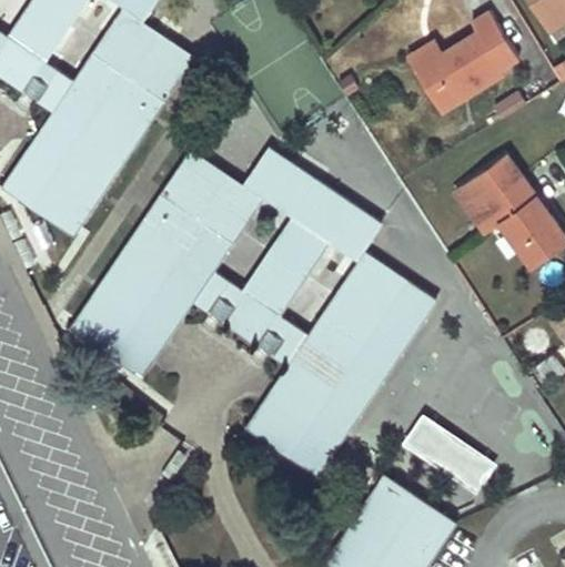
[(0,76),(20,90),(36,100),(51,111),(0,186),(72,236),(151,122),(195,58),(142,21),(149,12),(129,0),(127,0),(72,81),(41,61),(83,0),(31,0),(7,37),(0,32),(0,76)]
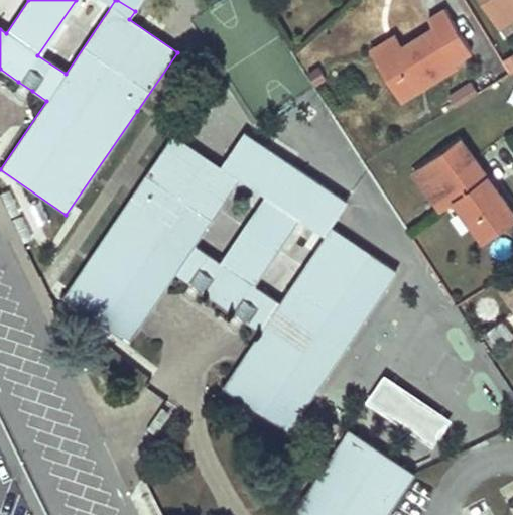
[(142,0),(117,0),(135,11),(142,0)]
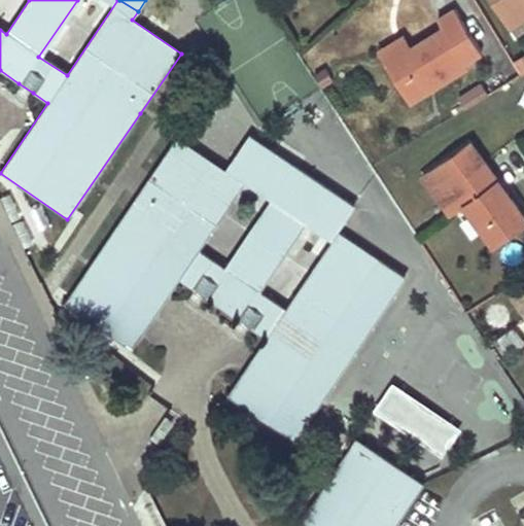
[(523,0),(489,0),(513,37),(523,29),(523,0)]
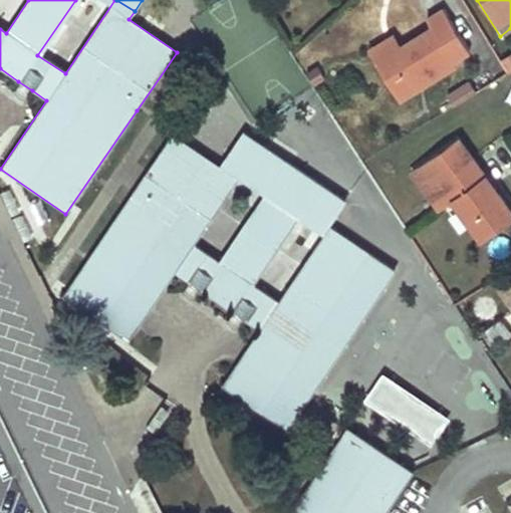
[(468,52),(455,31),(442,11),(426,21),(431,29),(401,48),(375,64),(399,101),(455,66),(452,61),(468,52)]
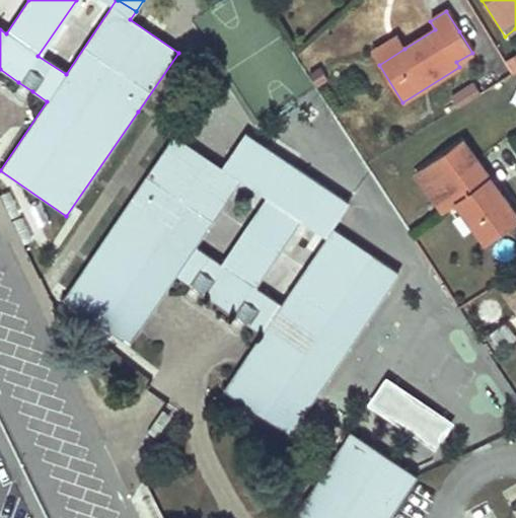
[(399,40),(373,56),(379,65),(404,49),(399,40)]
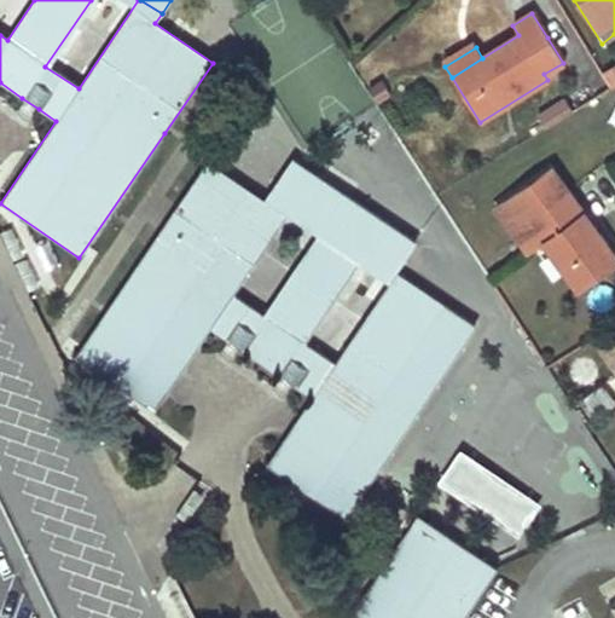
[(609,88),(614,85),(614,62),(599,70),(609,88)]
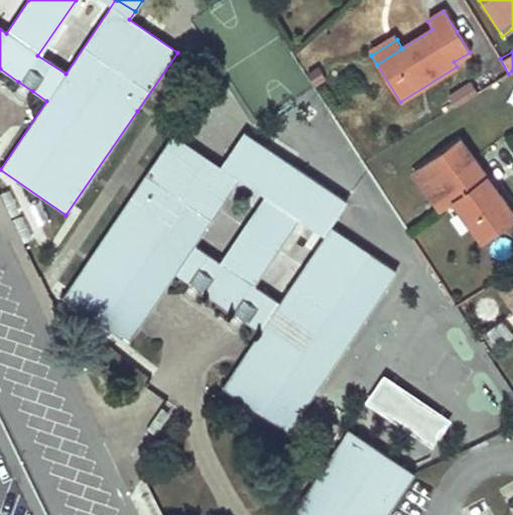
[(487,57),(462,73),(475,93),(499,78),(487,57)]
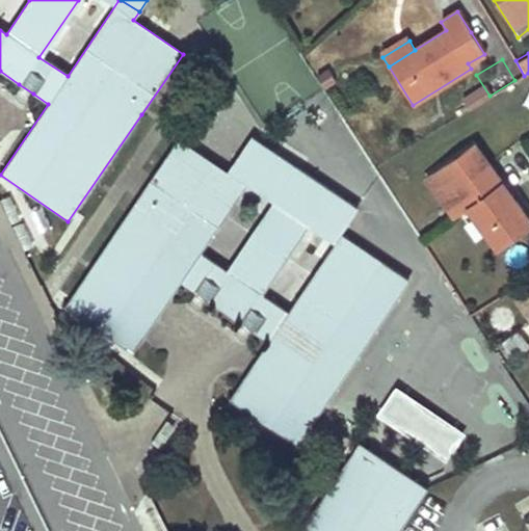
[(33,94),(19,84),(11,97),(25,105),(33,94)]
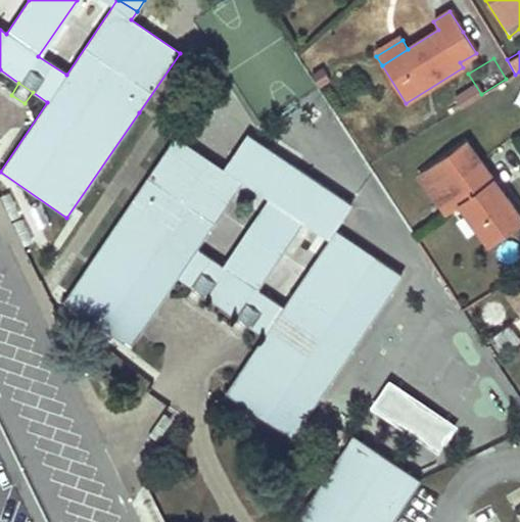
[(292,165),(247,135),(230,160),(248,173),(275,191),(291,167),(292,165)]
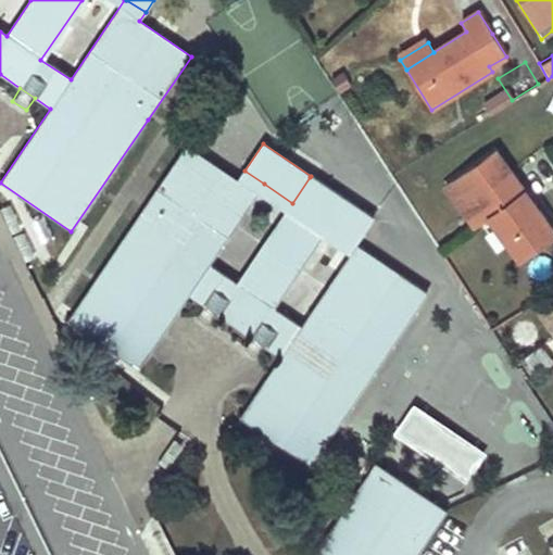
[(186,148),(66,320),(137,368),(188,294),(204,305),(217,314),(251,337),(264,345),(280,356),(240,418),(310,465),(426,294),(356,247),(302,326),(272,307),(327,227),(292,203),(237,284),(209,264),(264,184),(244,171),(237,181),(186,148)]
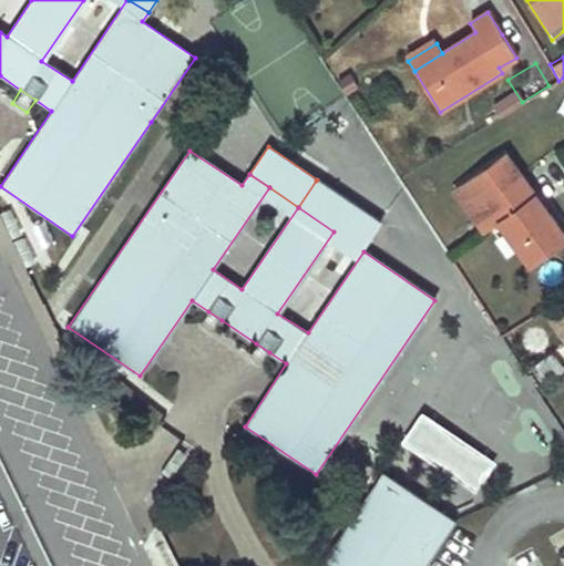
[(464,206),(516,170),(503,151),(452,187),(464,206)]
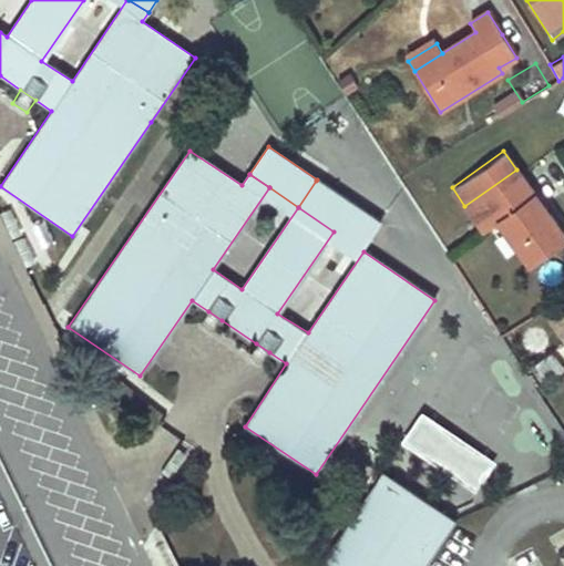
[(563,235),(547,213),(532,192),(516,170),(464,206),(481,228),(496,217),(526,260),(563,235)]
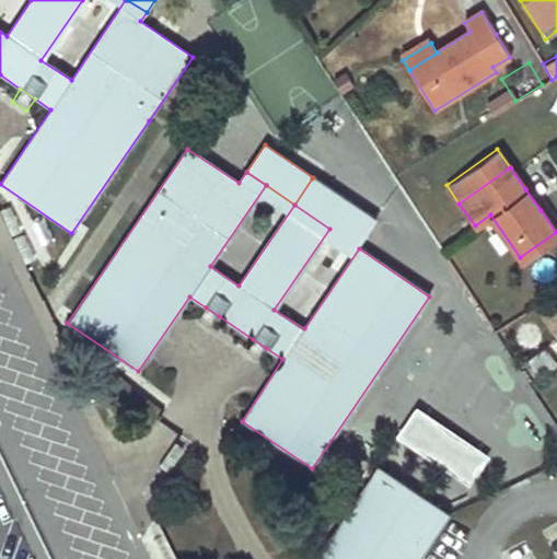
[(376,222),(312,178),(294,205),(329,229),(359,248),(376,222)]
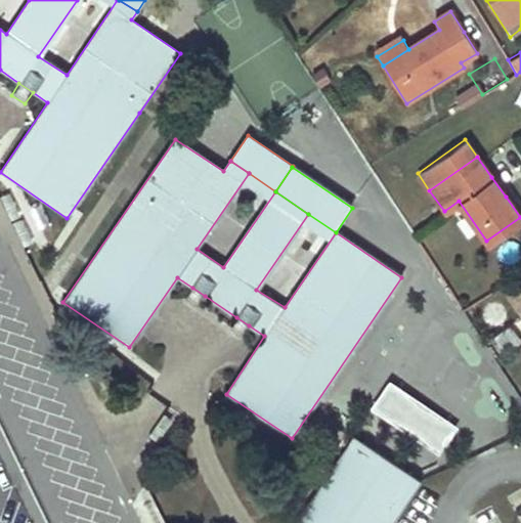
[(205,296),(192,288),(184,298),(197,307),(205,296)]
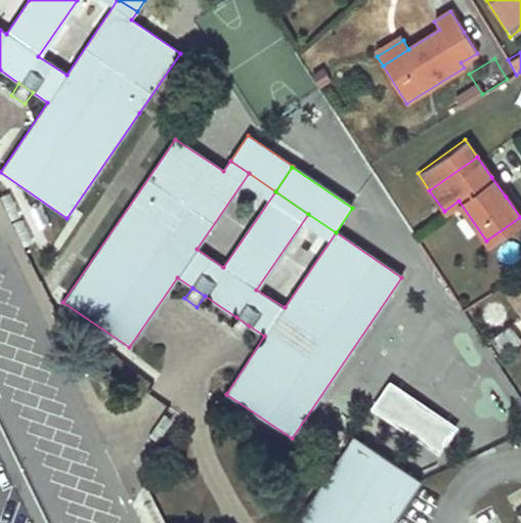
[(249,325),(236,317),(229,328),(242,336),(249,325)]
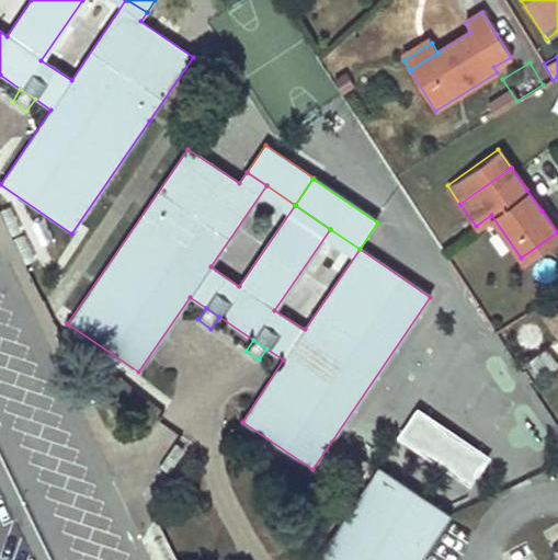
[(473,450),(414,410),(400,431),(457,471),(473,450)]
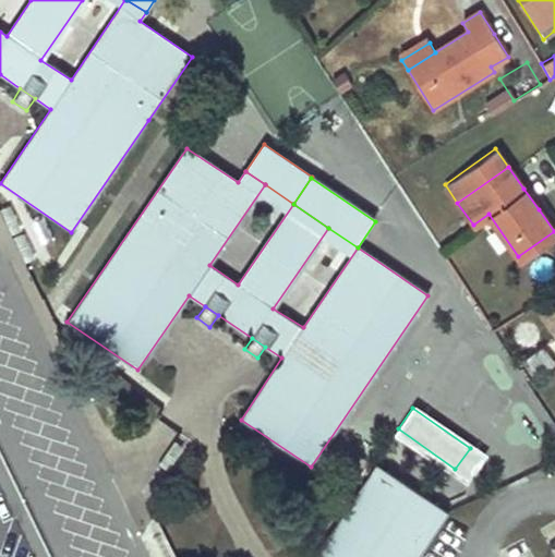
[(351,499),(311,556),(417,556),(446,513),(375,464),(351,499)]
